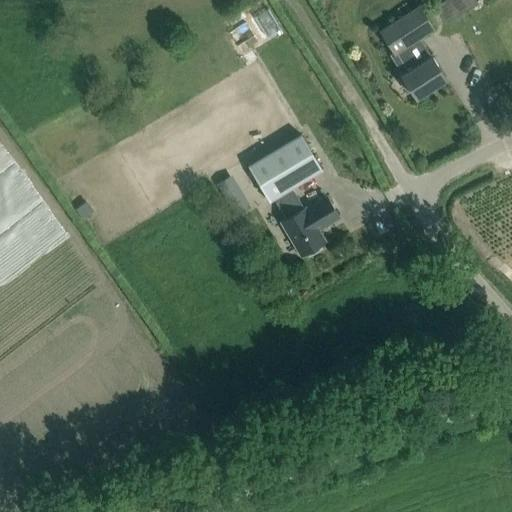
[(480,0),(462,0),(455,5),(462,17),(484,5),(480,0)]
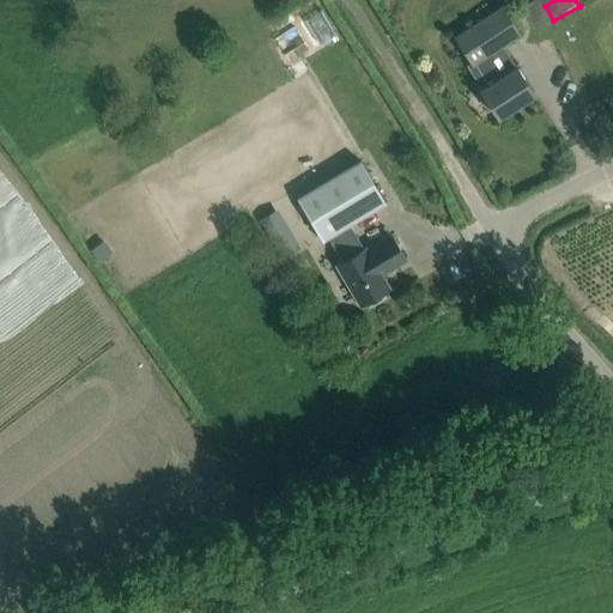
[(335,35),(319,7),(304,17),(321,43),(335,35)]
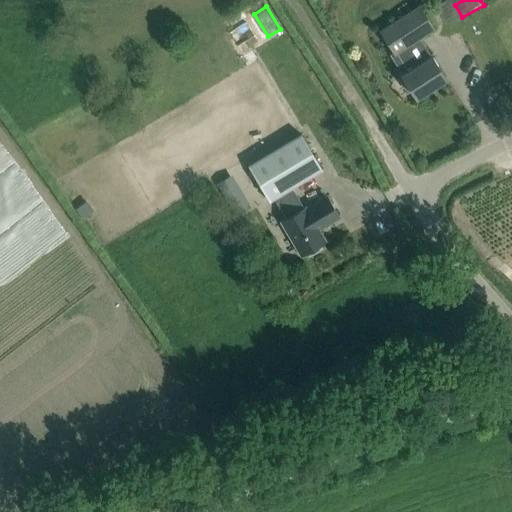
[(415,98),(445,79),(430,55),(421,61),(409,43),(433,28),(419,6),(379,32),(393,54),(395,52),(407,70),(400,75),(415,98)]
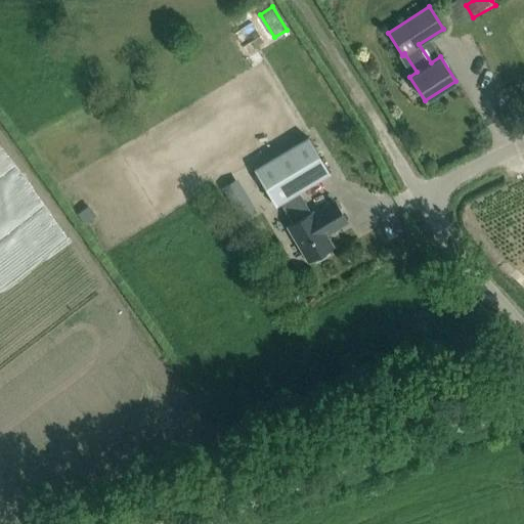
[(307,137),(253,170),(274,206),(279,203),(293,223),(288,226),(308,260),(313,257),(315,260),(328,253),(325,250),(331,246),(323,234),(345,221),(333,201),(312,214),(311,212),(309,213),(297,192),(329,173),(307,137)]
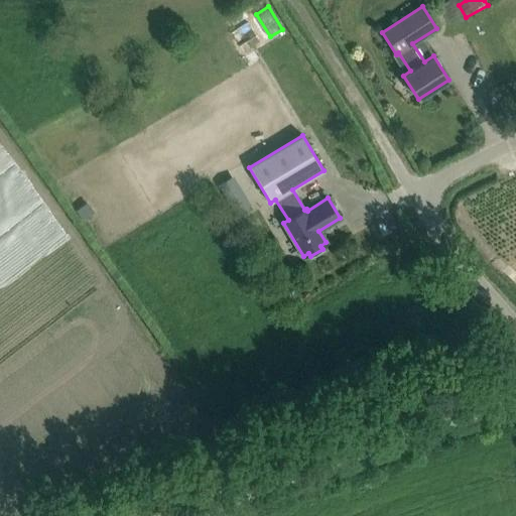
[(443,387),(427,393),(431,404),(447,398),(443,387)]
